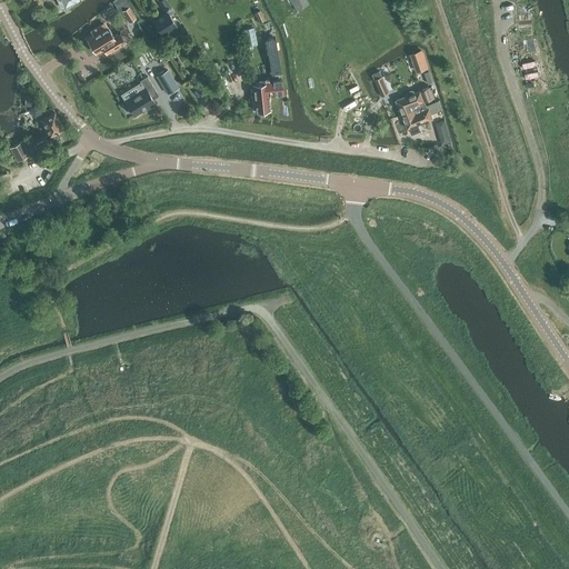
[(125,0),(115,0),(113,1),(120,12),(122,11),(129,7),(125,0)]
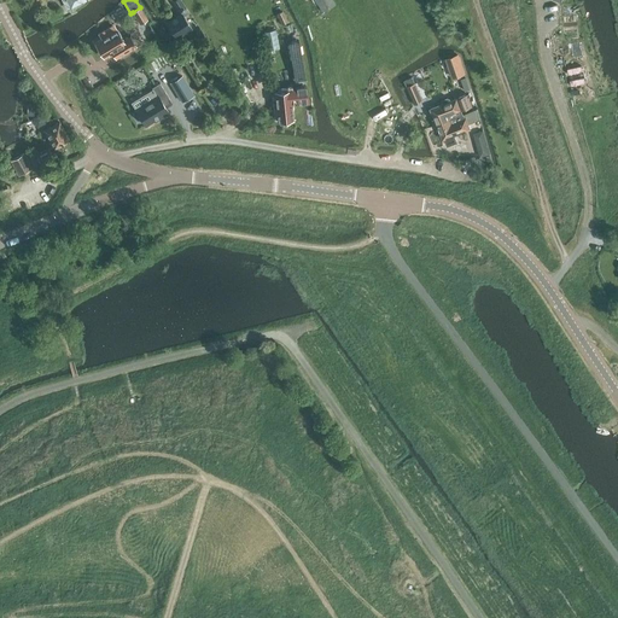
[(170,0),(173,1),(180,13),(168,22),(178,36),(192,27),(184,16),(190,12),(185,4),(181,0),(170,0)]
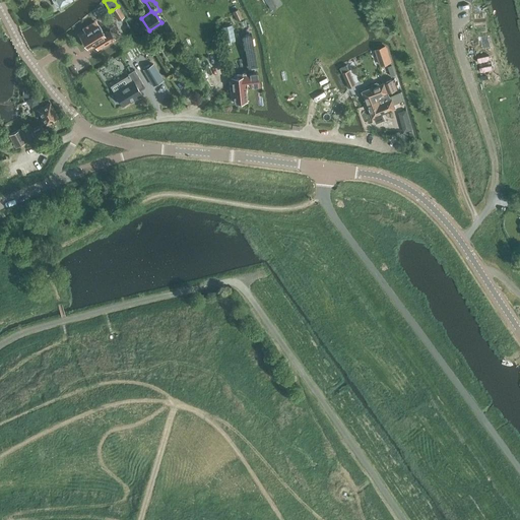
[(265,0),(271,10),(282,3),(279,0),(265,0)]
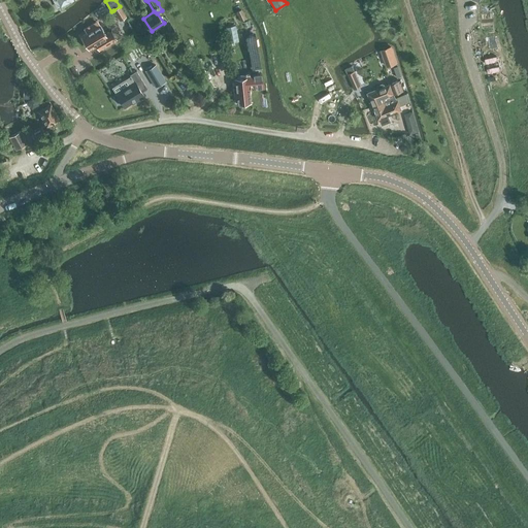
[(126,17),(120,6),(113,10),(120,21),(126,17)]
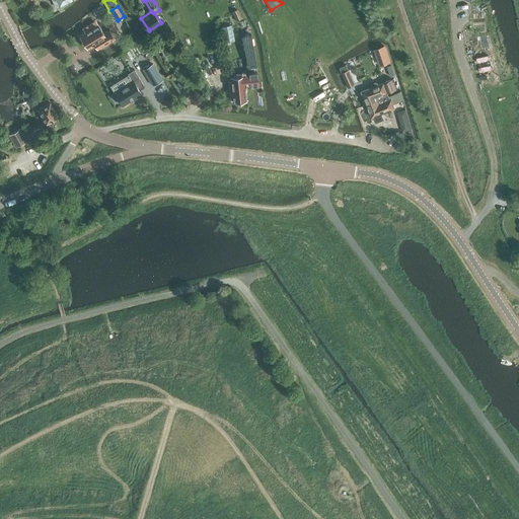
[(98,24),(79,35),(87,49),(96,43),(100,48),(115,39),(109,29),(104,33),(98,24)]
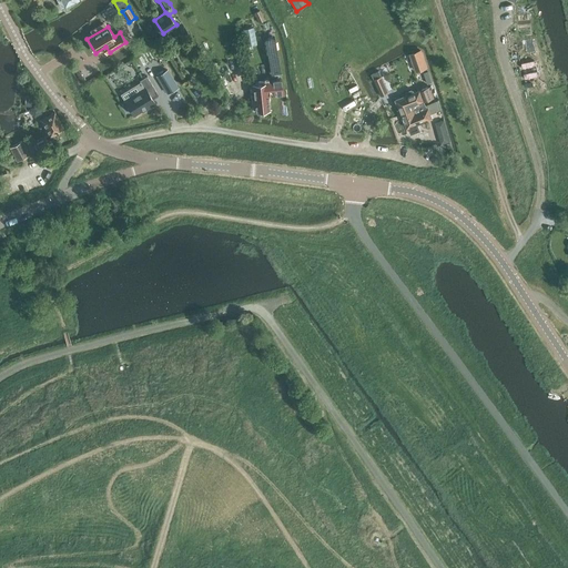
[(274,33),(265,36),(266,41),(272,77),(281,75),(275,40),(274,33)]
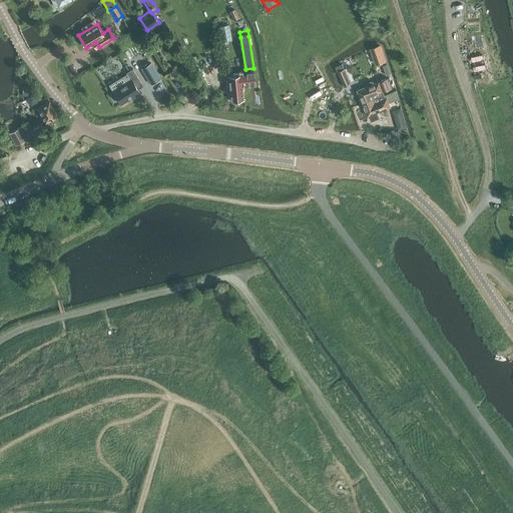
[(381,45),(370,49),(376,65),(387,61),(381,45)]
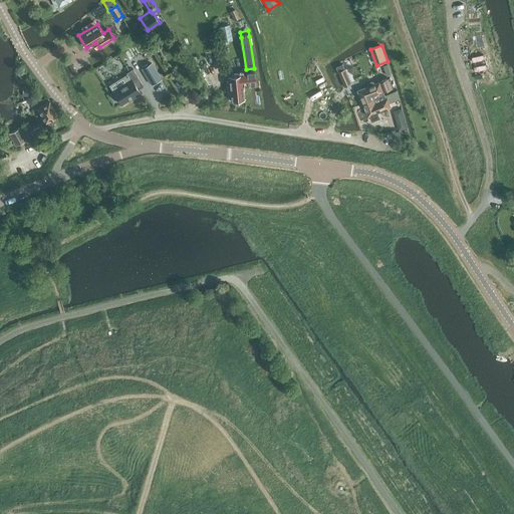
[(142,69),(152,86),(163,79),(153,63),(142,69)]
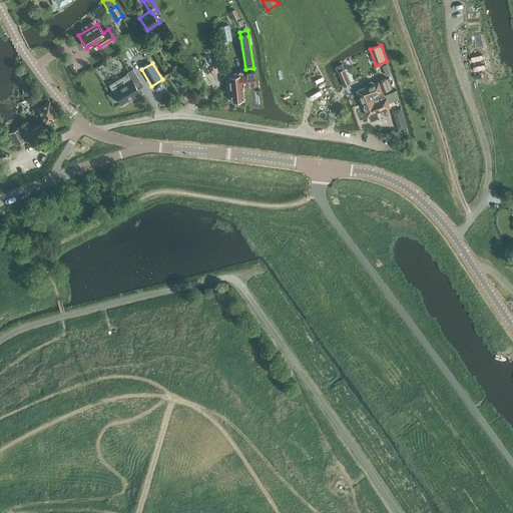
[(112,90),(121,104),(128,99),(128,100),(140,93),(137,89),(143,85),(133,68),(126,72),(130,79),(112,90)]
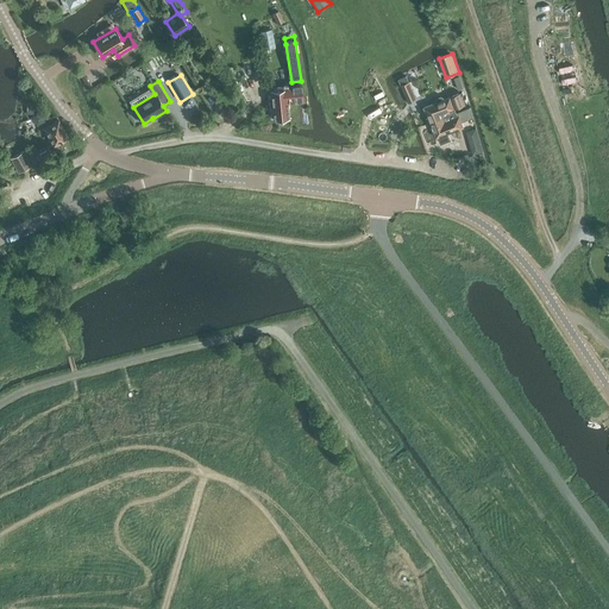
[(401,85),(409,102),(416,99),(409,81),(401,85)]
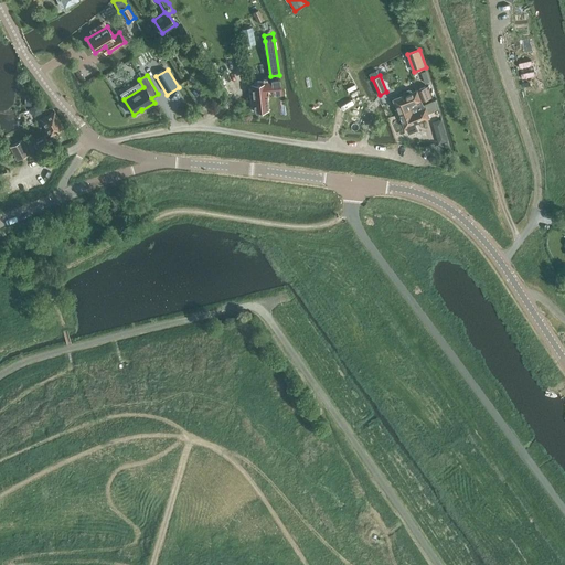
[(272,81),(252,84),(254,110),(268,109),(266,95),(281,93),(279,78),(270,78),(272,81)]
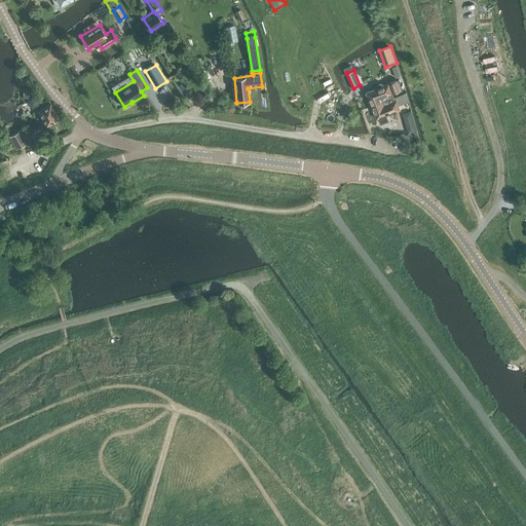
[(367,91),(372,105),(393,97),(392,92),(395,92),(402,89),(399,80),(367,91)]
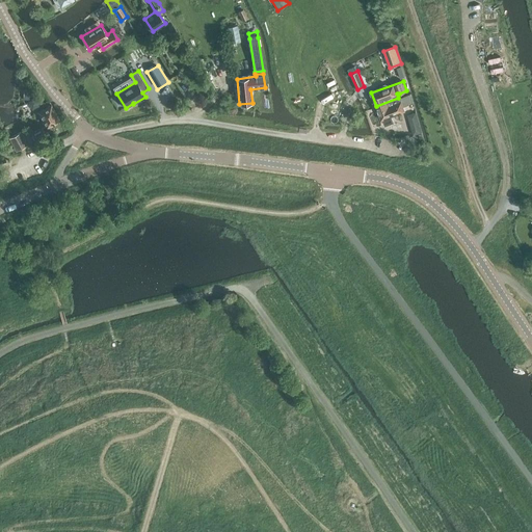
[(398,98),(376,106),(381,120),(382,120),(386,125),(394,122),(391,116),(405,110),(414,107),(409,96),(402,98),(403,100),(400,101),(398,98)]
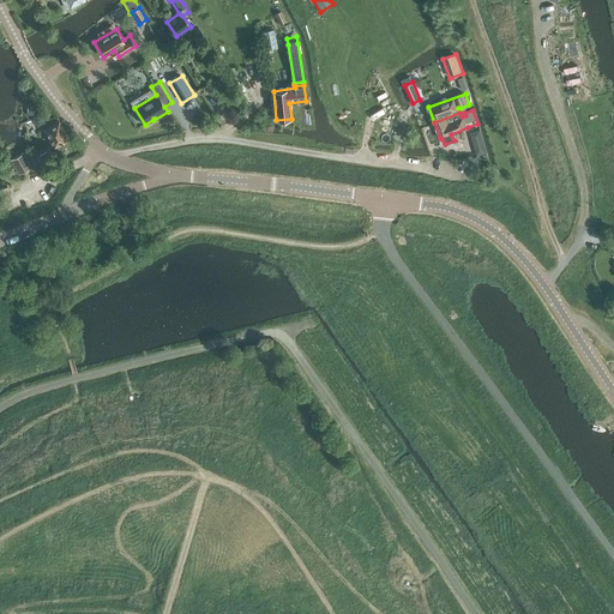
[(31,158),(35,166),(53,155),(50,150),(70,139),(59,120),(43,128),(52,145),(36,154),(37,155),(31,158)]
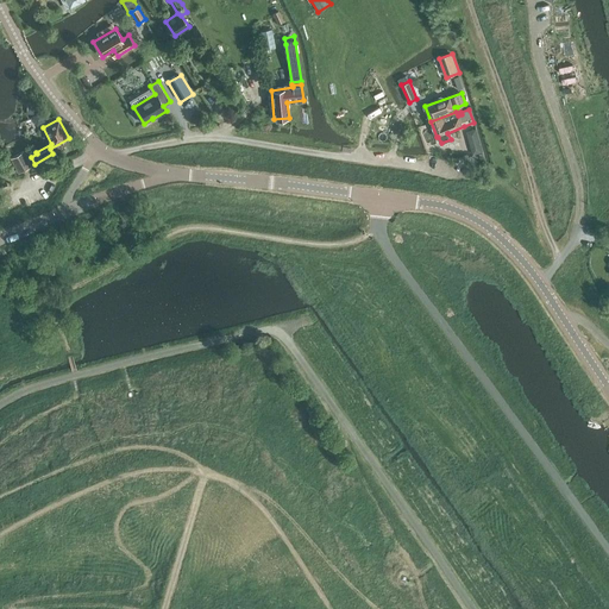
[(476,129),(466,131),(473,155),(483,152),(483,151),(476,129)]
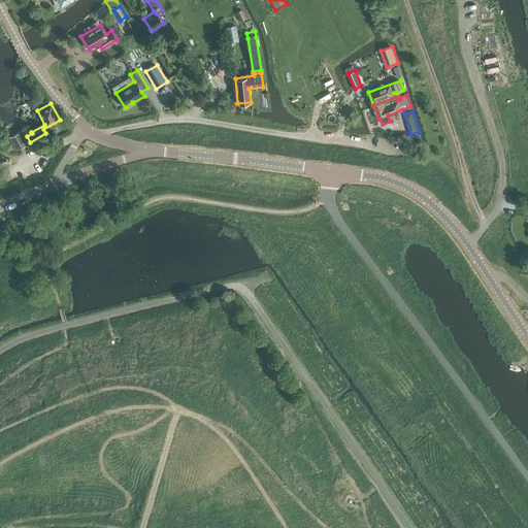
[(9,137),(17,150),(27,143),(21,131),(9,137)]
